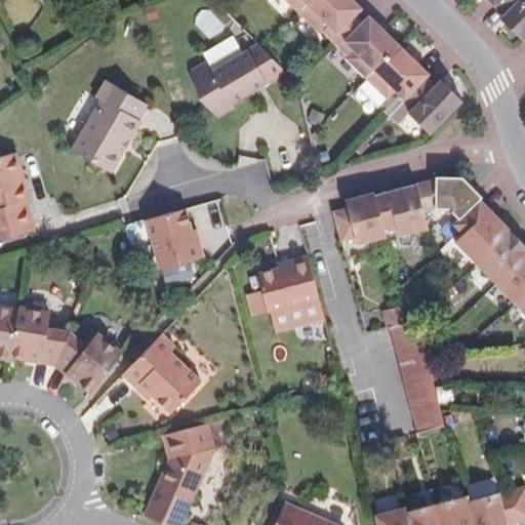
[(356,14),(362,7),(354,0),(313,0),(310,4),(338,33),(354,17),(356,14)]
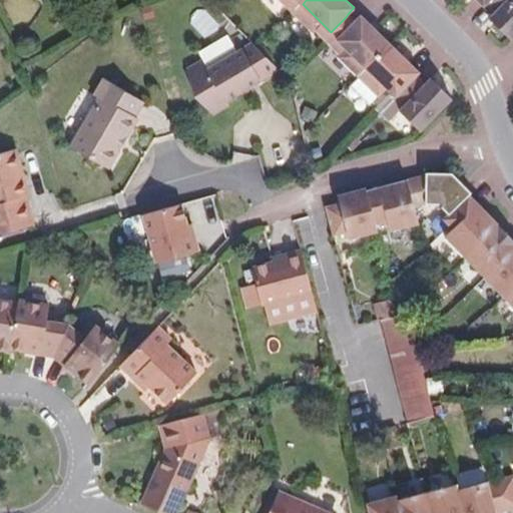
[(512,38),(512,37),(512,0),(491,0),(487,4),(495,12),(491,17),(512,38)]
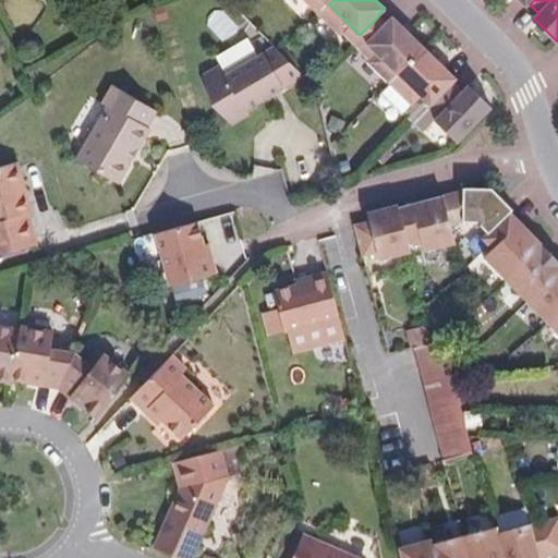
[(400,74),(426,48),(392,15),(383,25),(380,22),(364,39),(400,74)]
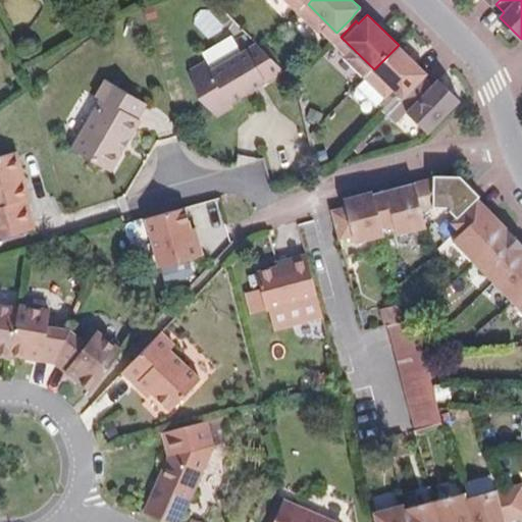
[(429,74),(399,45),(374,69),(405,99),(426,77),(429,74)]
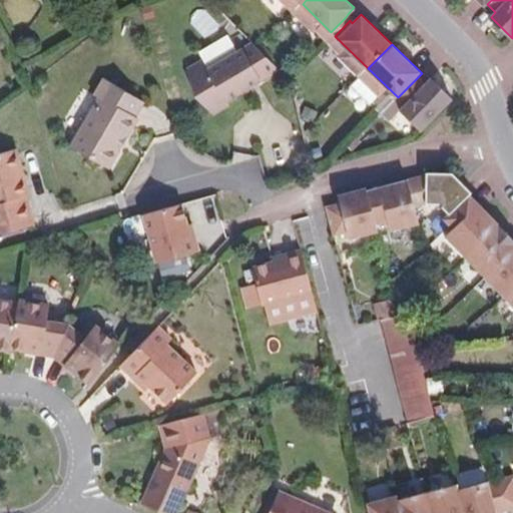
[(223,101),(260,80),(241,50),(206,71),(200,62),(185,71),(192,96),(211,114),(226,105),(223,101)]
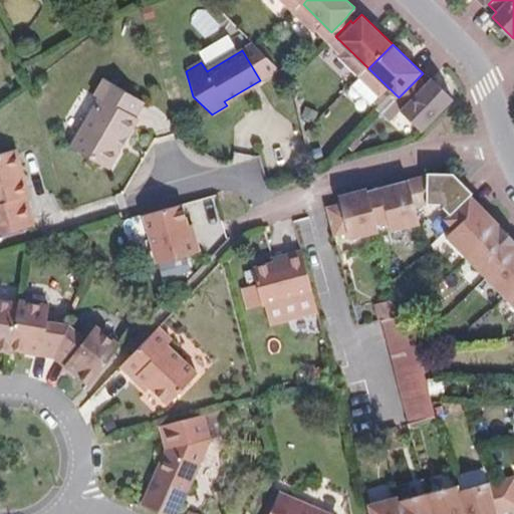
[(399,97),(368,68),(358,79),(389,107),(399,97)]
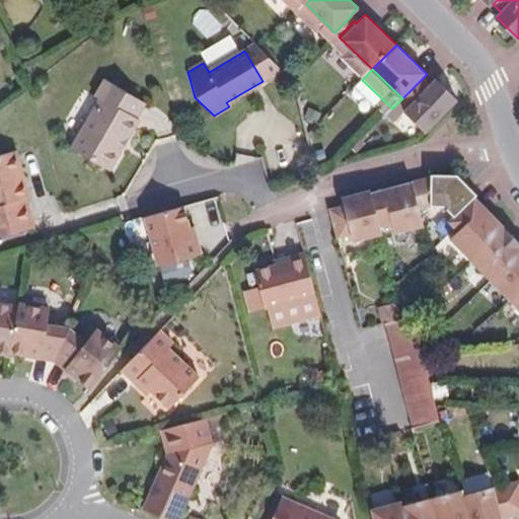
[(141,113),(149,97),(107,74),(97,91),(102,94),(74,144),(114,166),(125,146),(123,145),(129,133),(132,134),(143,115),(141,113)]
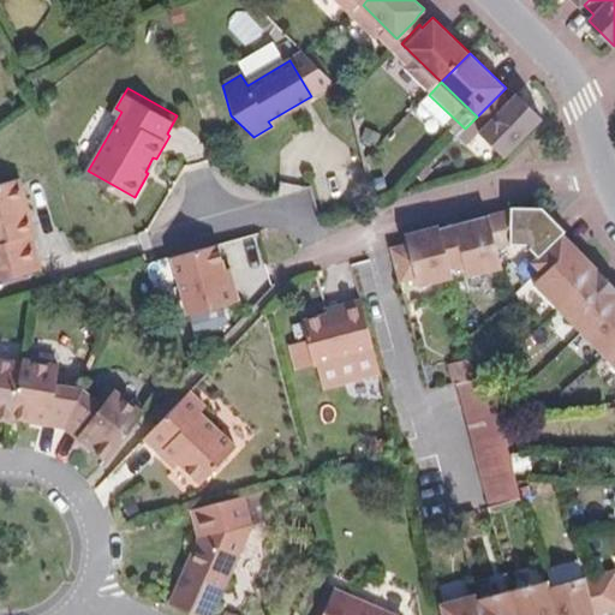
[(519,108),(511,100),(502,91),(477,117),(485,124),(478,131),(506,157),(543,119),(526,101),(519,108)]
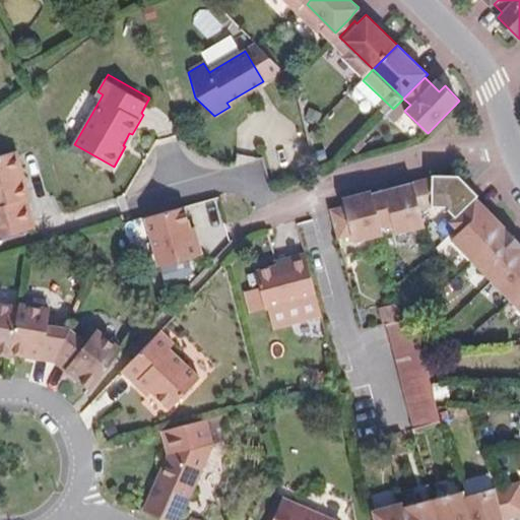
[(439,91),(445,85),(438,78),(432,84),(439,91)]
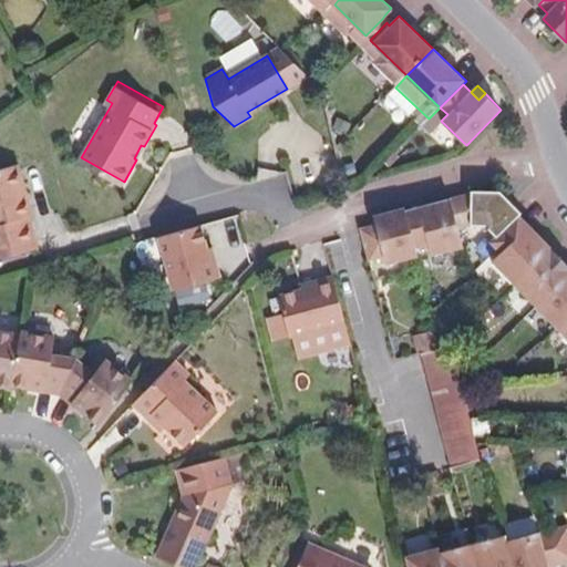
[(33,212),(19,162),(0,167),(0,256),(38,246),(29,214),(33,213),(33,212)]
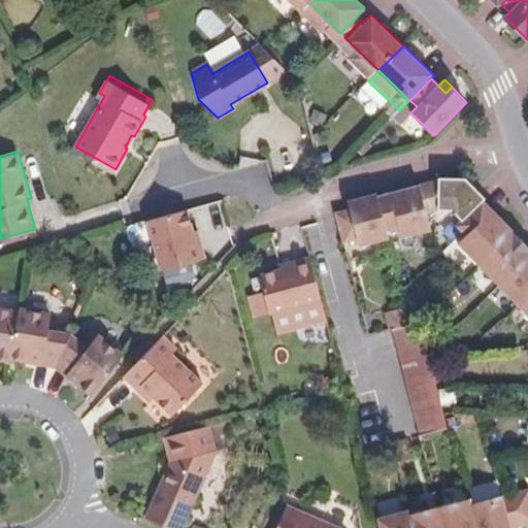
[(460,178),(430,178),(431,183),(432,208),(444,209),(456,220),(476,201),(479,199),(460,178)]
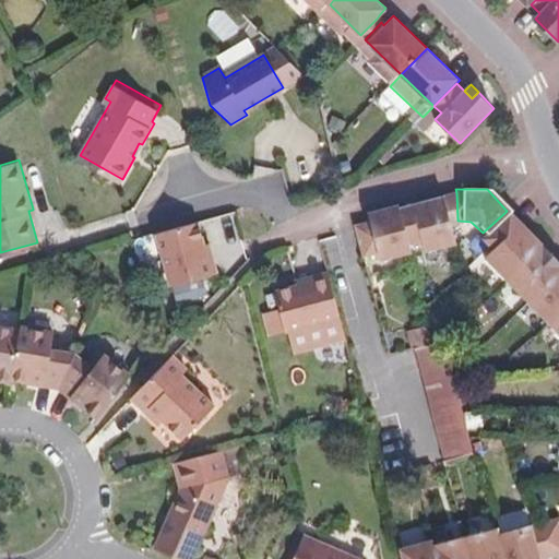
[(458,221),(456,193),(445,195),(438,199),(445,226),(458,221)]
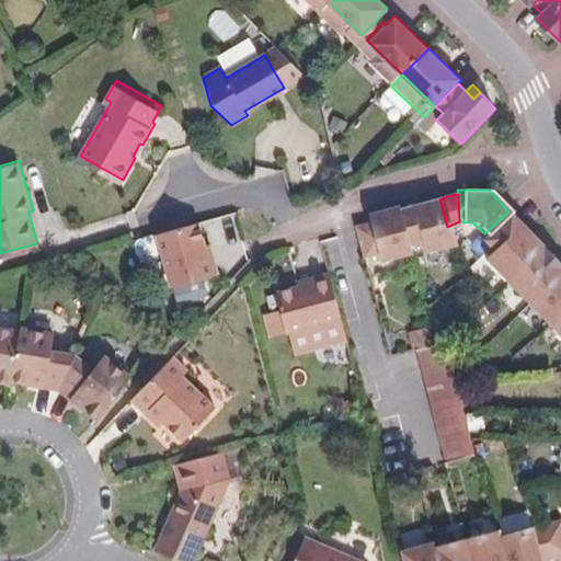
[(364,222),(347,227),(355,263),(373,258),(374,262),(408,254),(405,244),(415,243),(420,253),(451,245),(447,227),(439,199),(438,197),(395,209),(393,205),(363,214),(364,222)]
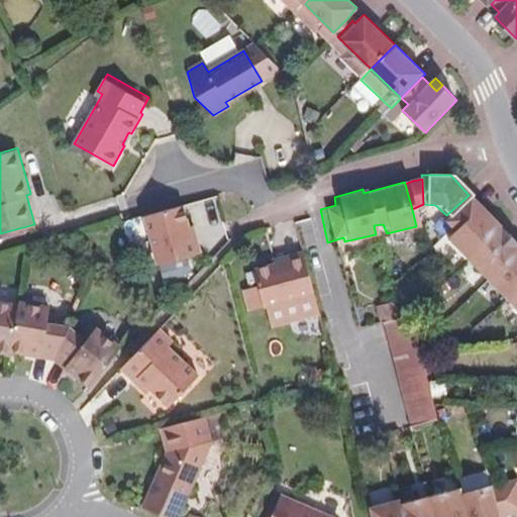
[(516,247),(467,197),(446,215),(439,220),(448,230),(442,236),(516,314),(516,247)]
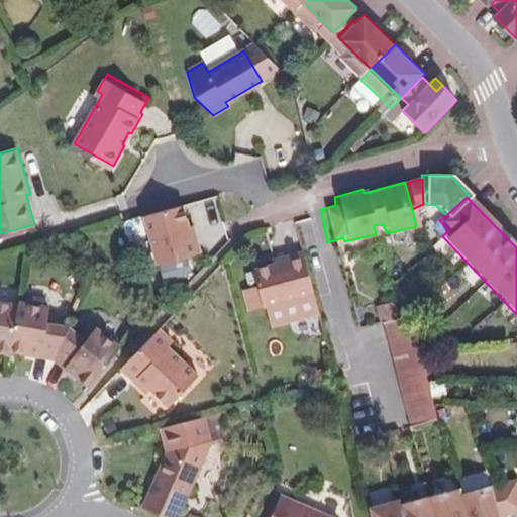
[(198,239),(194,240),(190,226),(184,204),(144,215),(159,264),(202,252),(198,239)]
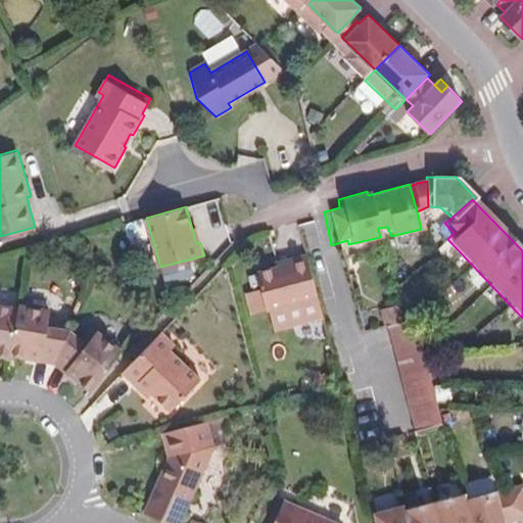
[(292,256),(294,263),(278,266),(256,271),(267,308),(286,304),(318,296),(306,253),(292,256)]
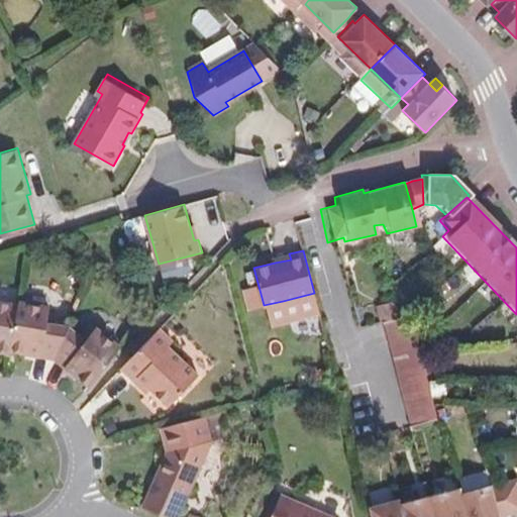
[(289,253),(274,257),(275,263),(291,260),(289,253)]
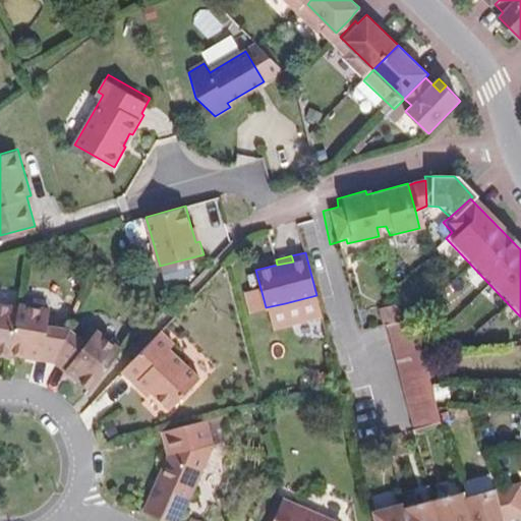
[(322,314),(316,295),(285,303),(290,324),(322,314)]
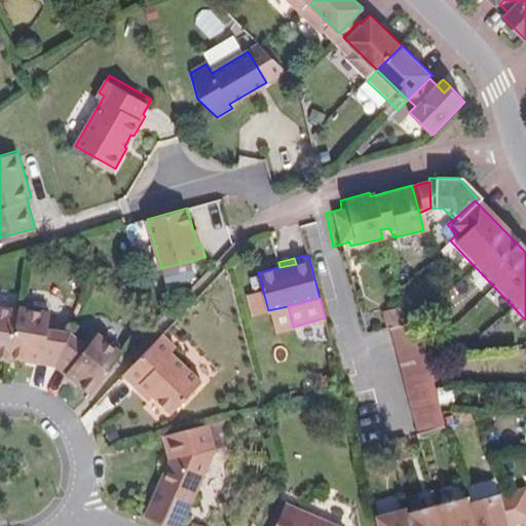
[(441,403),(439,397),(437,388),(436,383),(436,381),(431,368),(431,367),(427,352),(425,342),(423,337),(419,318),(406,323),(402,307),(385,310),(389,327),(393,343),(398,360),(402,373),(406,388),(409,403),(413,419),(417,434),(447,425),(443,412),(442,409),(441,403)]
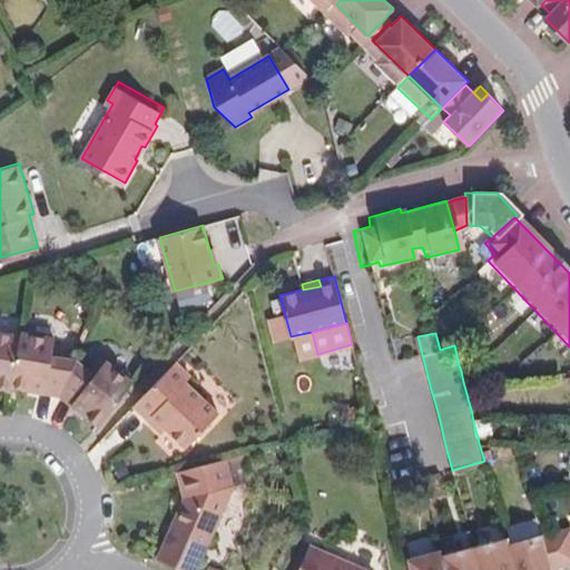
[(69,344),(0,336),(0,392),(48,399),(89,431),(125,385),(69,344)]
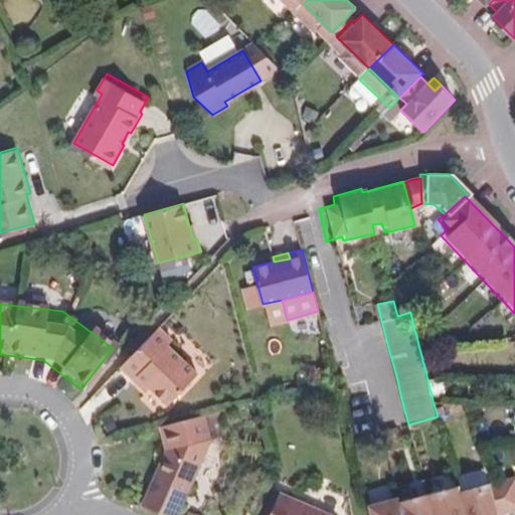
[(136,380),(140,376),(152,387),(169,404),(199,374),(169,346),(173,341),(159,327),(122,367),(136,380)]
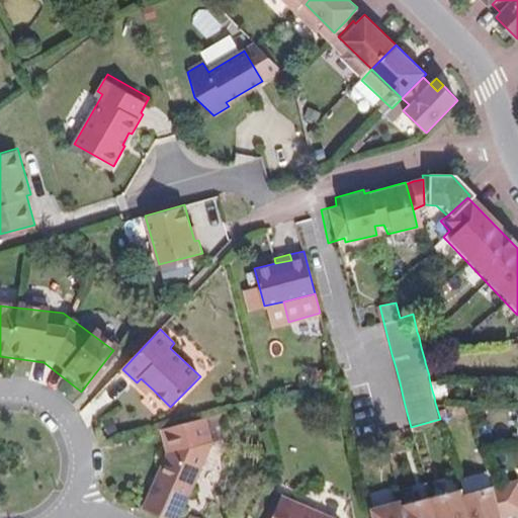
[(443,373),(440,358),(425,362),(429,375),(429,377),(443,373)]
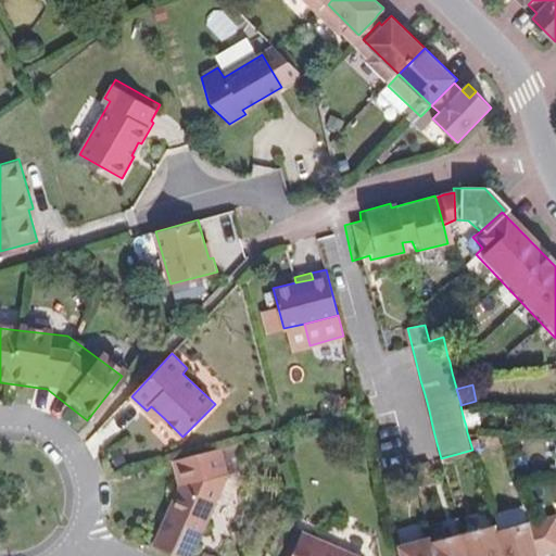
[(482,421),(478,405),(462,411),(464,419),(466,426),(482,421)]
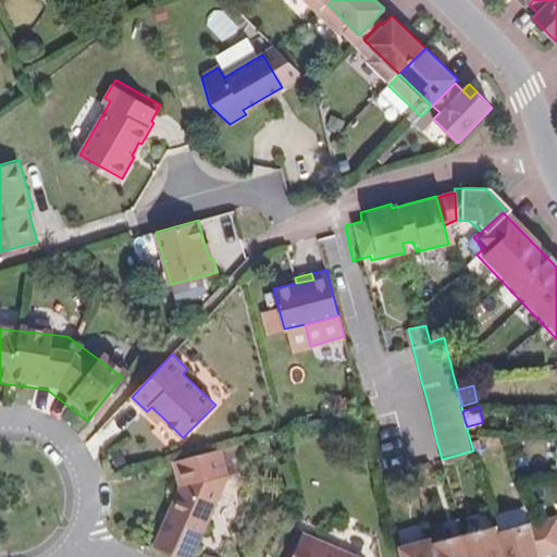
[(147,411),(160,424),(164,419),(151,407),(147,411)]
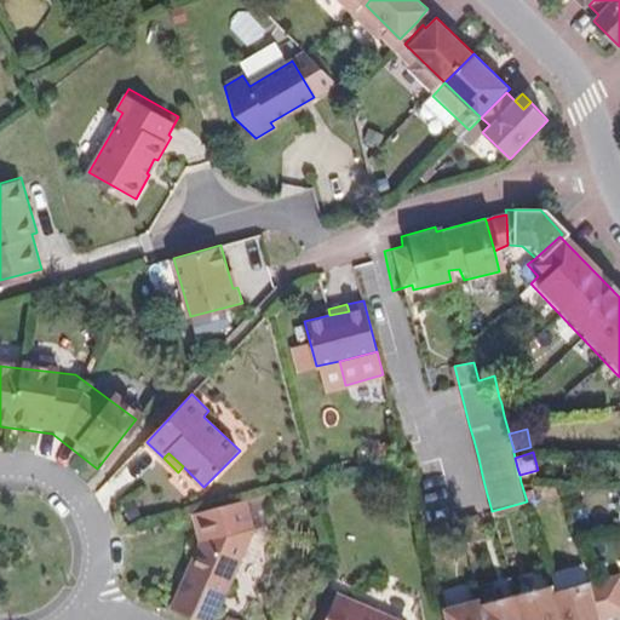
[(194,512),(202,541),(173,608),(199,619),(214,619),(241,558),(256,526),(248,498),(194,512)]
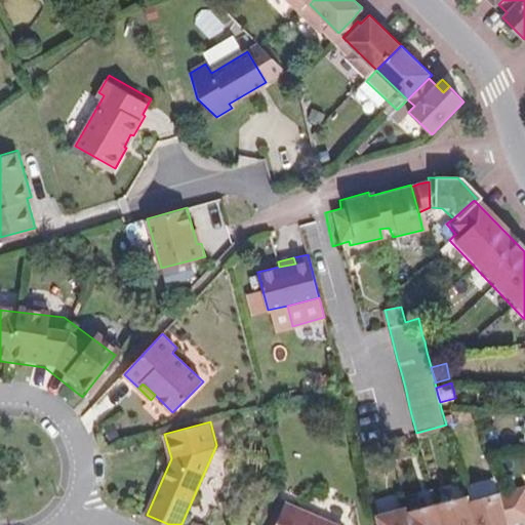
[(400,508),(368,518),(369,524),(506,524),(524,520),(524,511),(520,485),(460,502),(458,497),(401,513),(400,508)]
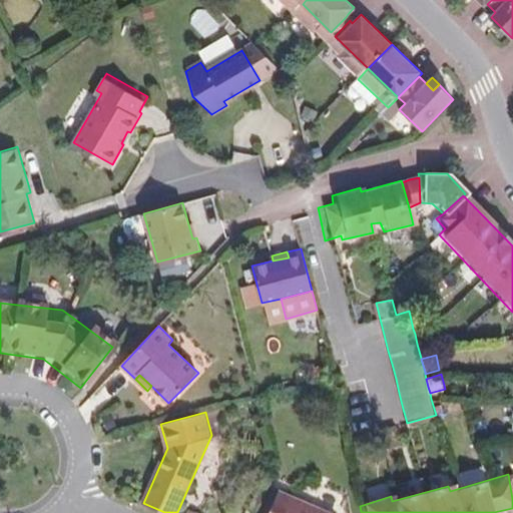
[(269,512),(330,512),(280,491),(269,512)]
